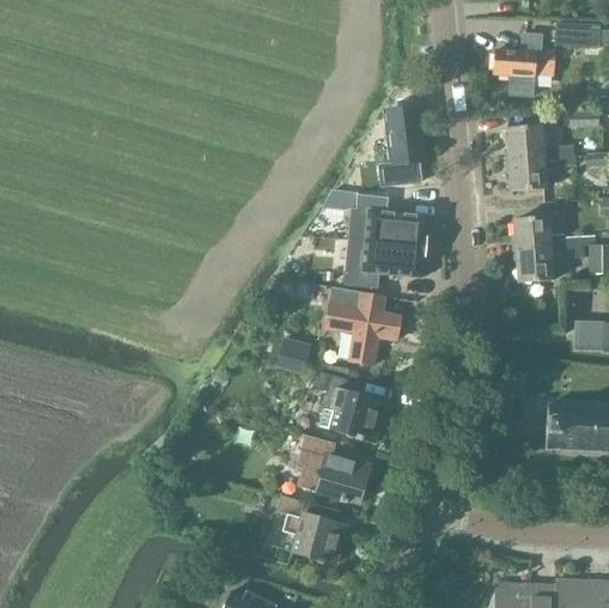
[(555,42),(598,44),(600,23),(556,20),(555,42)]
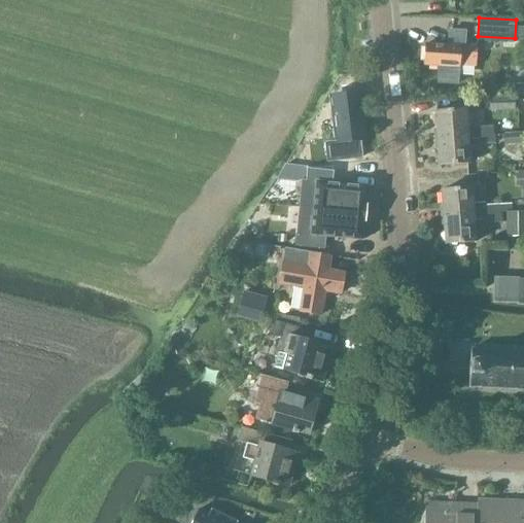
[(425,62),(459,65),(460,57),(477,58),(477,44),(426,41),(425,62)]
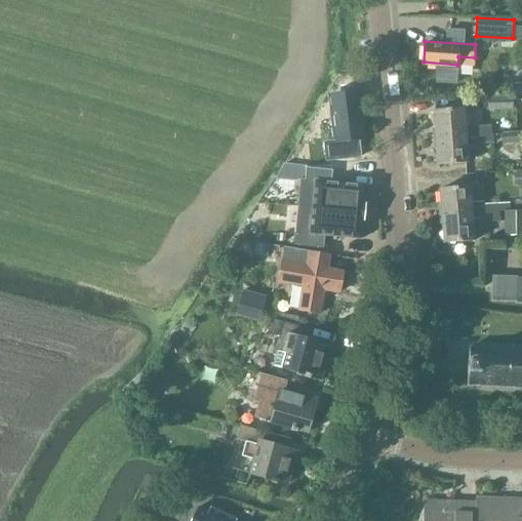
[(335,105),(334,105),(338,141),(327,143),(329,158),(363,154),(360,137),(364,137),(359,90),(334,93),(335,105)]
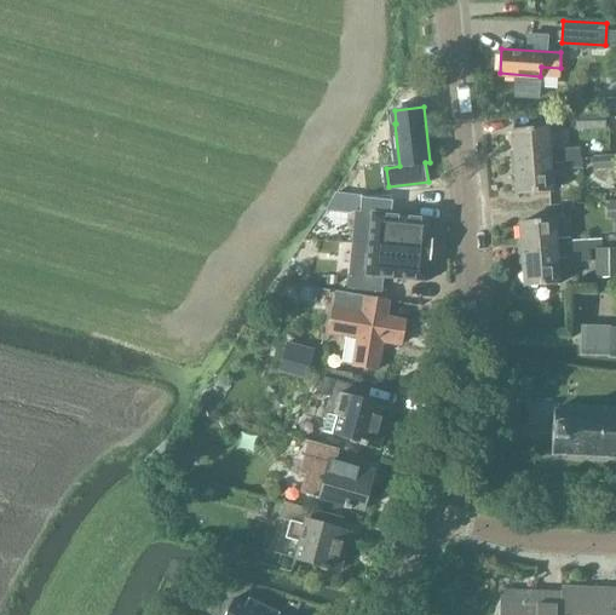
[(576,111),(577,126),(606,124),(605,109),(576,111)]
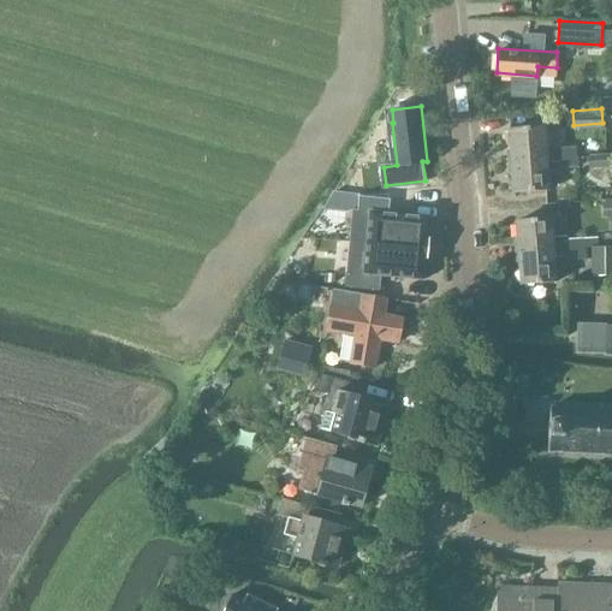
[(509,126),(511,159),(547,155),(545,125),(509,126)]
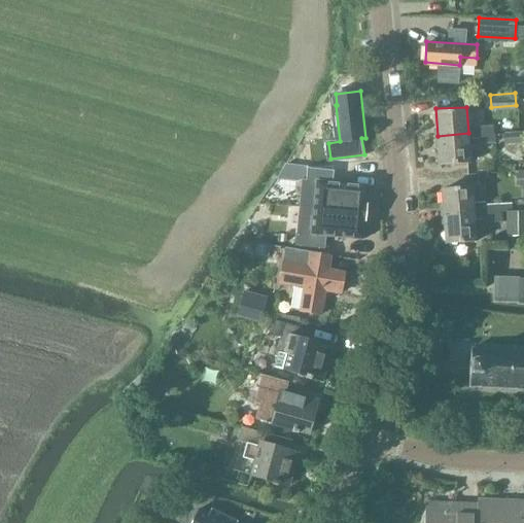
[(480,125),(481,132),(494,131),(493,124),(480,125)]
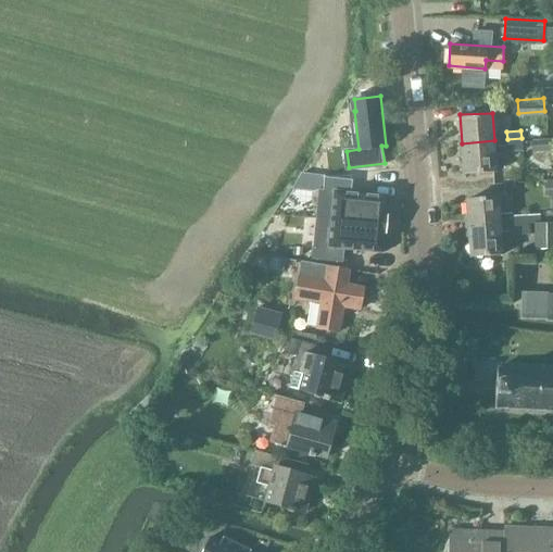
[(535,137),(535,148),(552,148),(552,137),(535,137)]
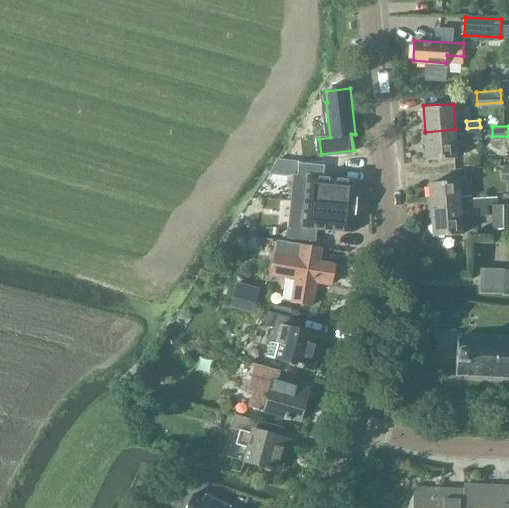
[(467,128),(468,138),(480,137),(480,127),(467,128)]
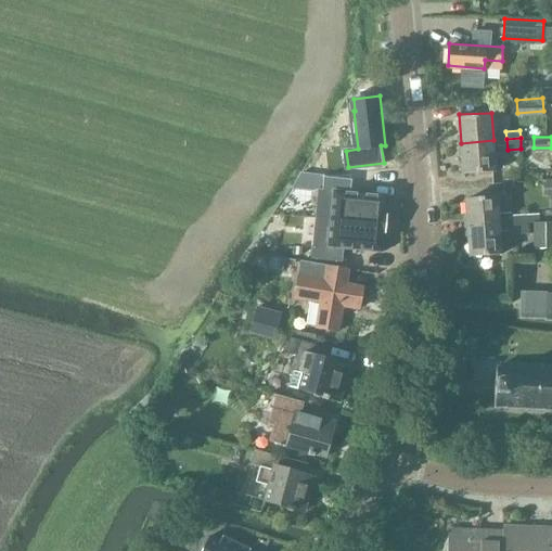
[(461,143),(463,171),(496,169),(493,140),(461,143)]
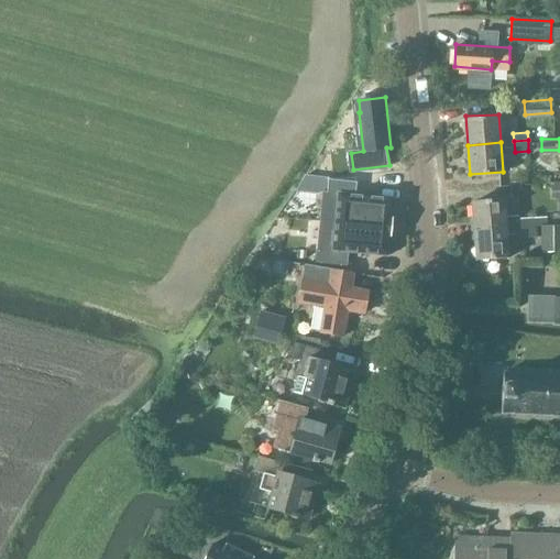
[(340,193),(338,219),(392,225),(392,218),(395,218),(395,216),(394,216),(395,198),(396,196),(394,196),(343,190),(341,190),(340,193)]
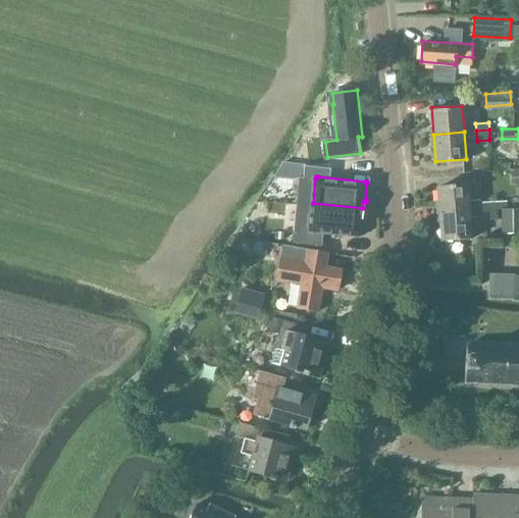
[(437,186),(439,212),(494,208),(494,198),(481,199),(481,197),(469,198),(468,184),(437,186)]
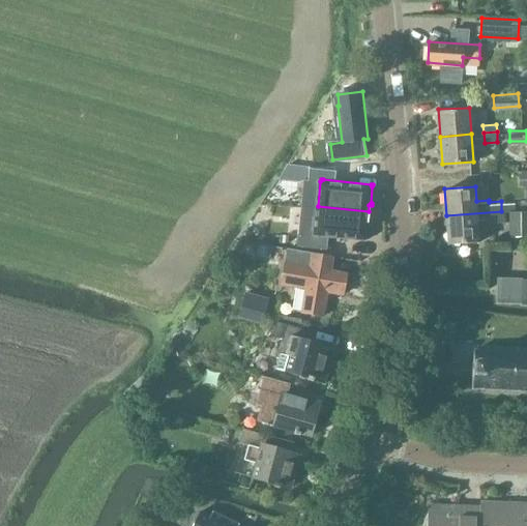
[(367,238),(369,211),(318,206),(315,233),(367,238)]
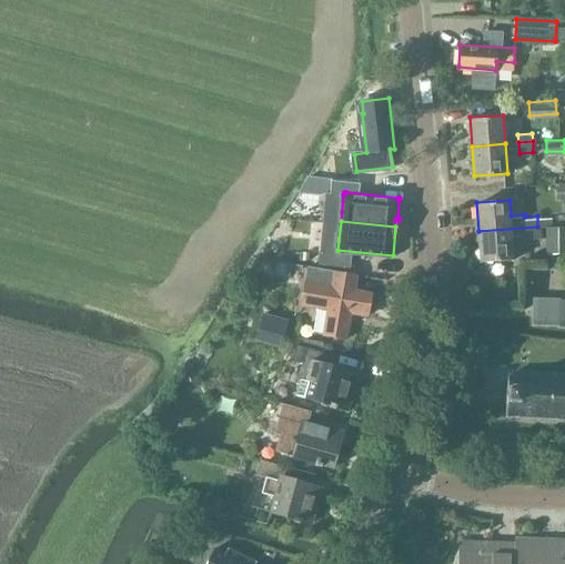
[(564,225),(547,227),(547,253),(564,252),(564,225)]
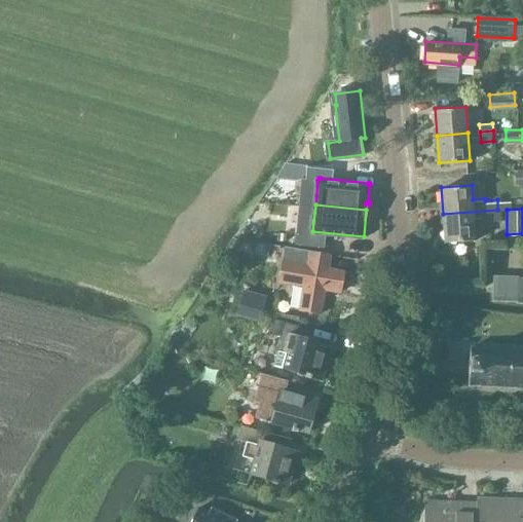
[(474,223),(487,222),(487,219),(498,218),(497,210),(443,214),(445,240),(475,239),(474,223)]
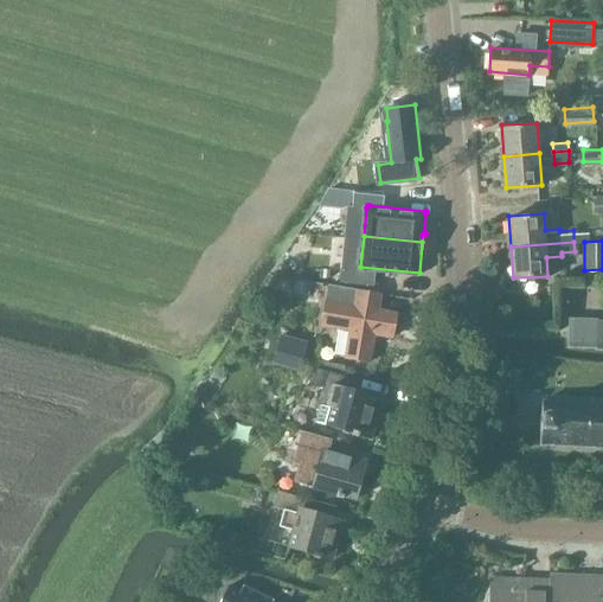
[(397,313),(379,311),(382,293),(358,289),(329,285),(322,325),(352,331),(347,358),(371,362),(376,333),(393,337),(397,313)]
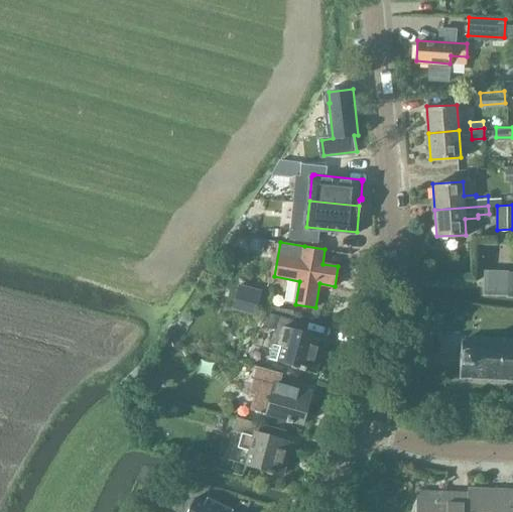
[(485,293),(496,293),(496,268),(485,268),(485,293)]
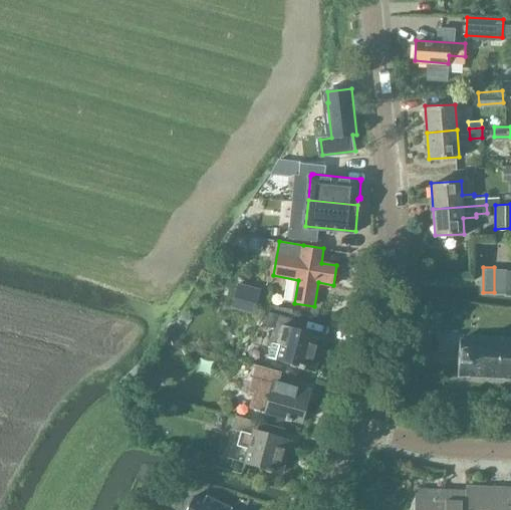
[(494,292),(506,292),(506,269),(506,267),(494,267),(494,292)]
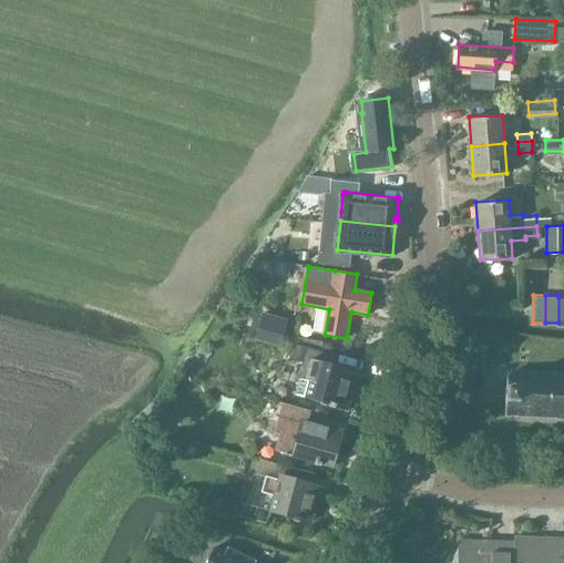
[(258,337),(283,344),(290,315),(266,308),(258,337)]
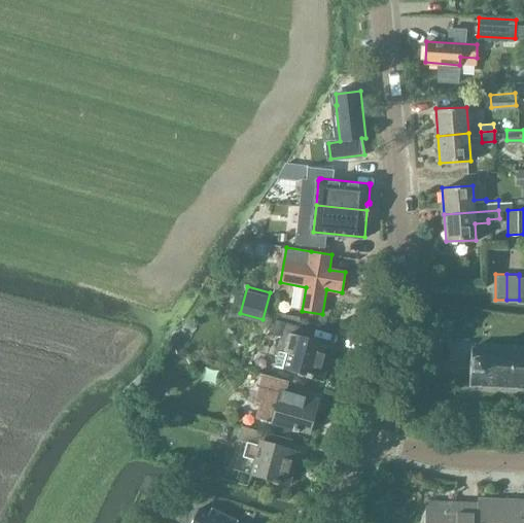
[(289,371),(323,380),(332,348),(300,339),(302,328),(276,320),(273,335),(282,338),(278,351),(293,355),(289,371)]
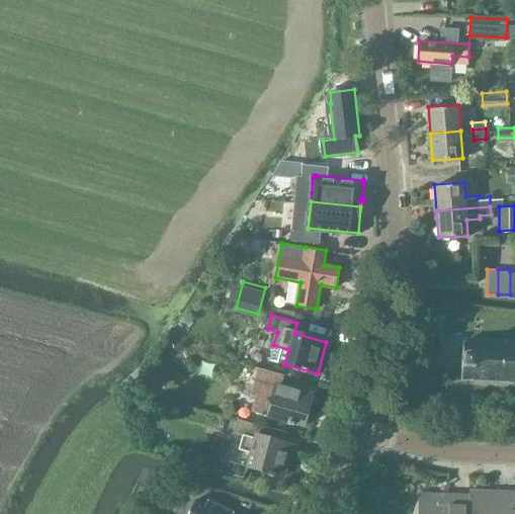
[(465,339),(463,377),(464,377),(464,374),(474,375),(474,377),(475,377),(475,375),(484,375),(483,378),(485,378),(485,375),(493,376),(493,378),(494,378),(495,376),(503,376),(503,379),(504,379),(504,376),(513,377),(513,379),(514,379),(514,377),(514,344),(506,344),(506,341),(505,341),(505,344),(496,343),(497,341),(495,341),(495,343),(487,343),(487,340),(486,340),(485,343),(477,342),(477,340),(476,340),(476,342),(466,342),(466,339),(465,339)]
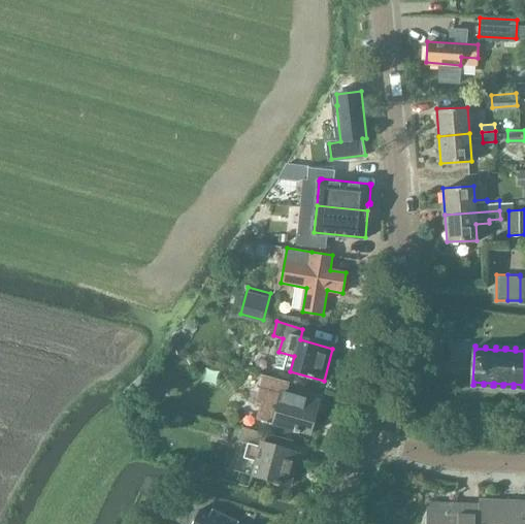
[(261,401),(256,419),(309,434),(319,401),(287,392),(290,383),(263,375),(256,400),(261,401)]
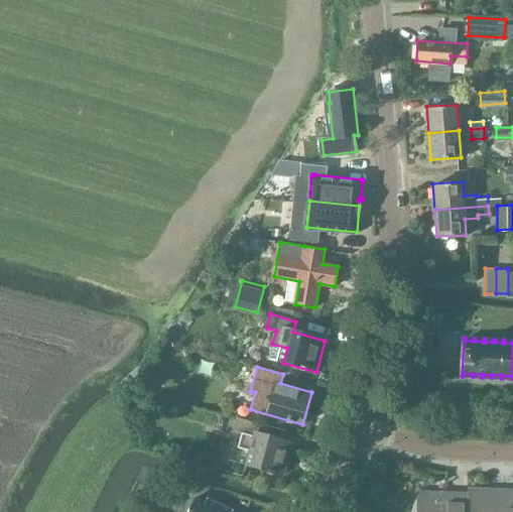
[(260,434),(263,424),(237,417),(233,431),(243,434),(239,449),(251,452),(247,466),(283,475),(291,443),(260,434)]
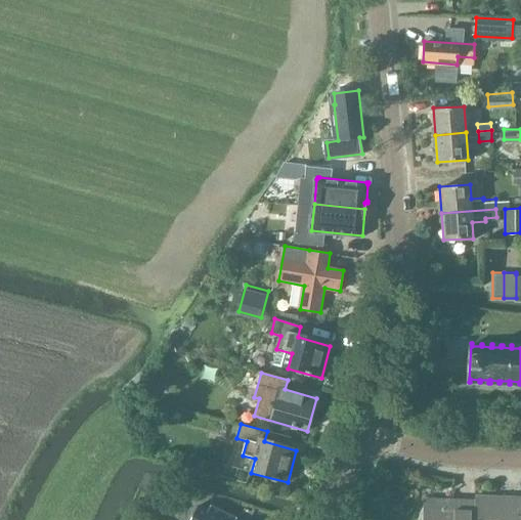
[(520,495),(476,494),(475,499),(476,499),(475,519),(520,519),(520,495)]
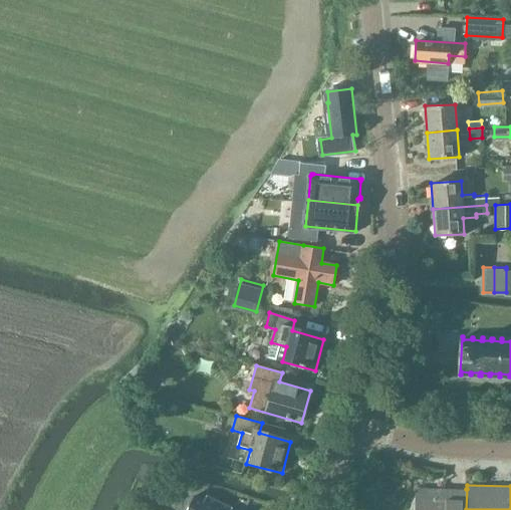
[(466,509),(467,489),(466,489),(417,488),(416,509),(466,509)]
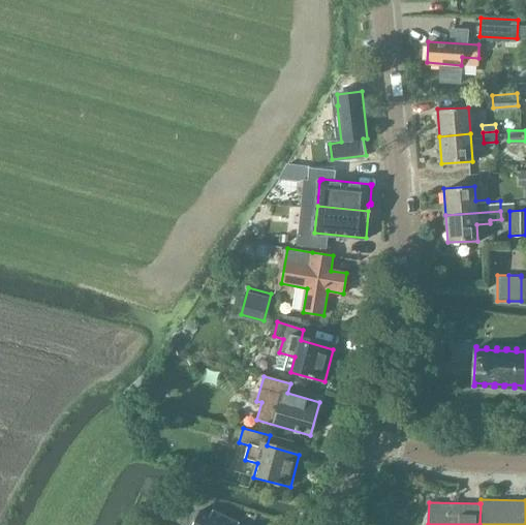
[(197,512),(191,524),(235,524),(237,523),(210,512),(208,517),(197,512)]
